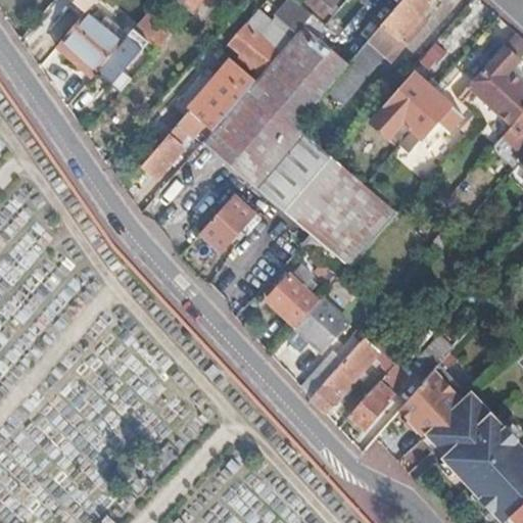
[(79,0),(94,12),(103,0),(79,0)]
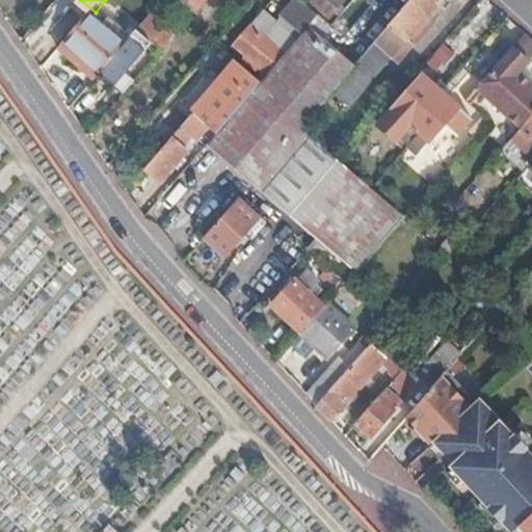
[(318,0),(314,6),(336,23),(351,0),(318,0)]
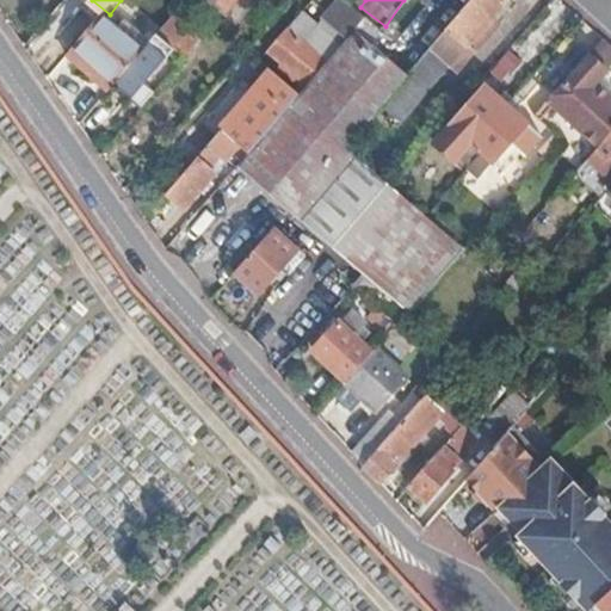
[(504,0),(469,0),(427,49),(440,60),(454,72),(491,30),(485,25),(504,0)]
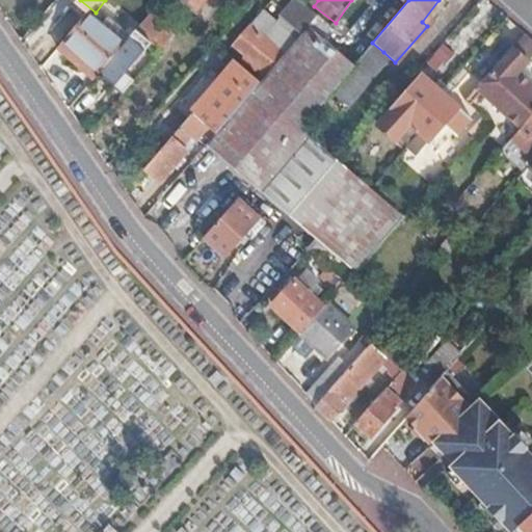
[(294,38),(263,11),(235,45),(246,55),(243,58),(256,69),(259,65),(265,72),(294,38)]
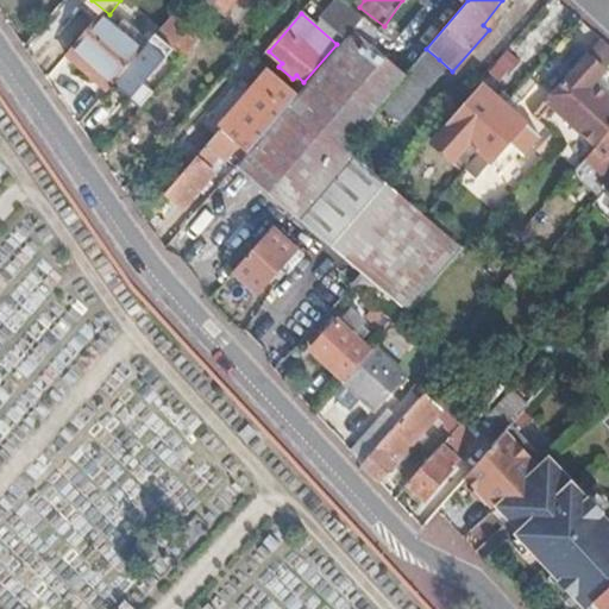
[(357,29),(363,20),(355,13),(337,33),(346,41),(357,29)]
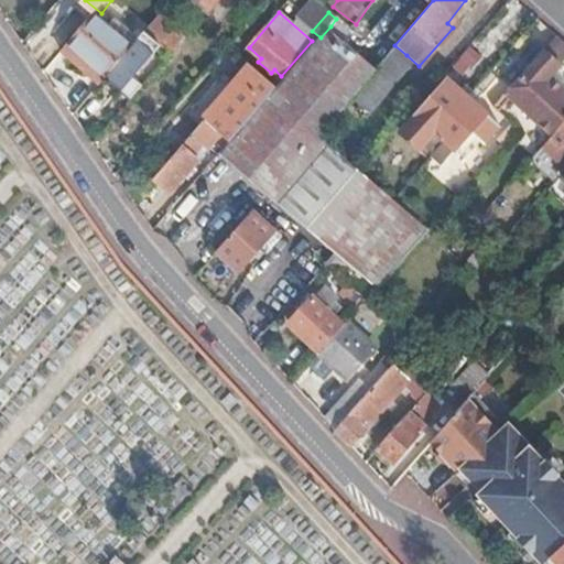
[(144,32),(170,54),(184,38),(160,14),(144,32)]
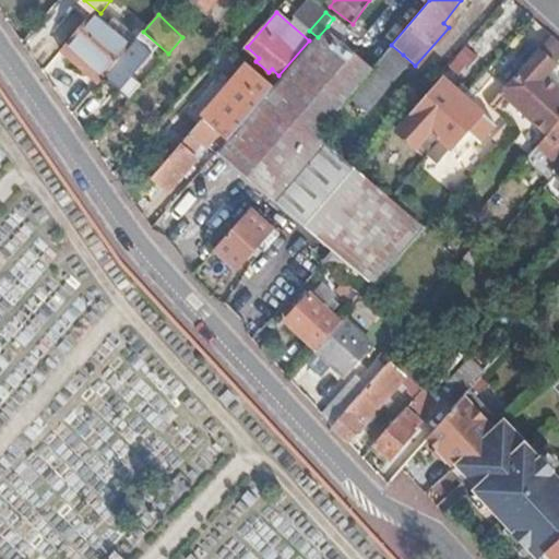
[(78,48),(106,75),(131,47),(105,23),(100,27),(88,16),(61,48),(70,56),(78,48)]
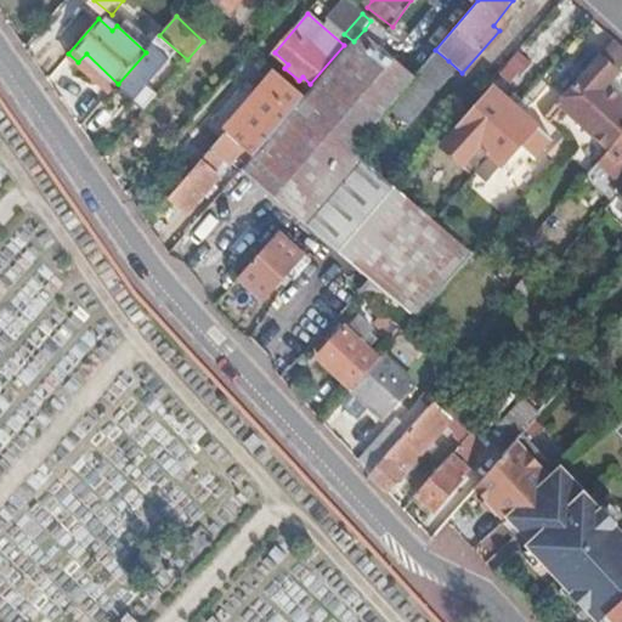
[(246,164),(295,210),(351,146),(414,73),(391,52),(339,113),(328,103),(379,43),(365,29),(354,41),(304,99),(254,156),(248,163),(246,164)]
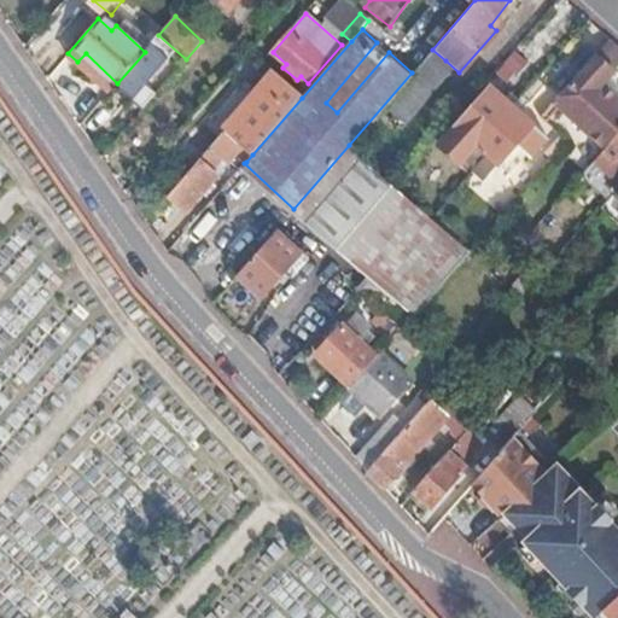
[(117,83),(145,108),(186,59),(158,35),(145,52),(117,83)]
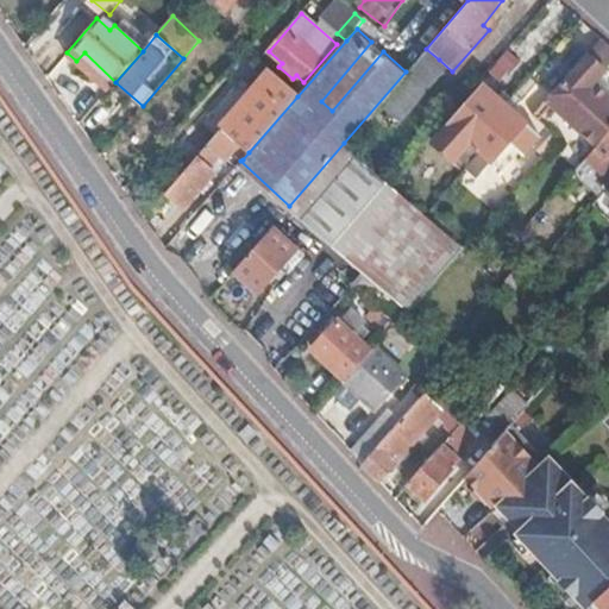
[(608,101),(592,86),(608,66),(608,46),(600,38),(542,102),(557,117),(565,114),(567,125),(594,149),(608,131),(608,101)]
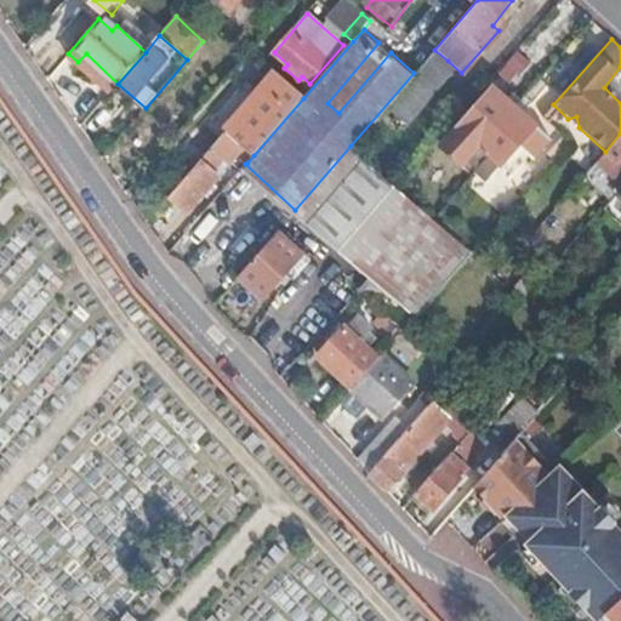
[(339,113),(391,52),(379,43),(328,103),(339,113)]
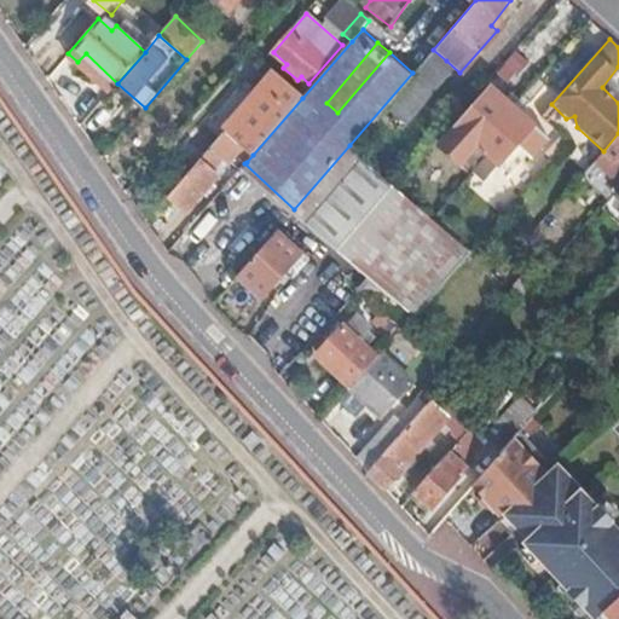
[(446,61),(433,50),(414,71),(427,84),(446,61)]
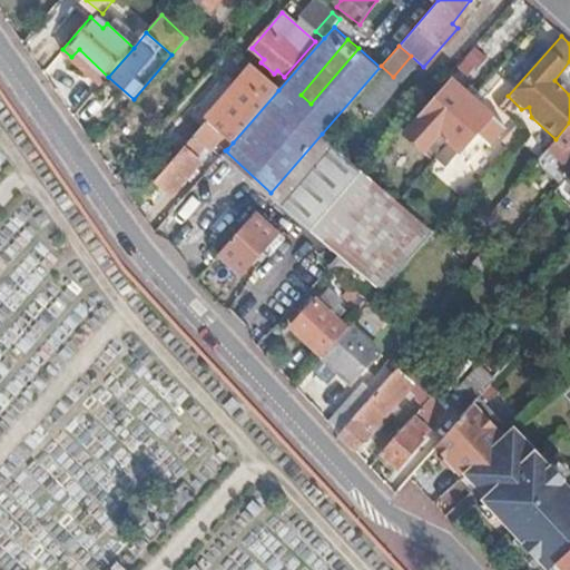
[(472,80),(492,61),(480,48),(460,68),(472,80)]
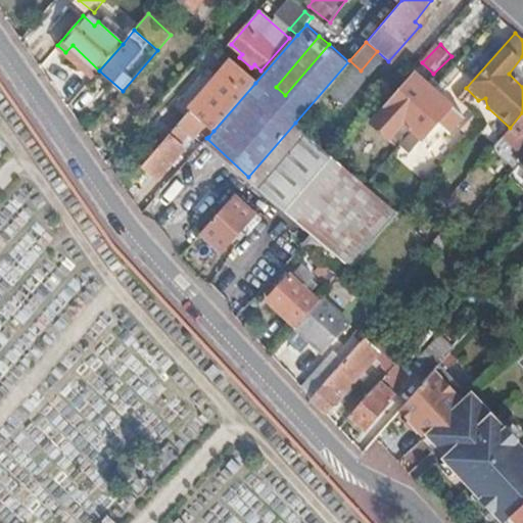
[(65,52),(93,78),(99,70),(73,45),(65,52)]
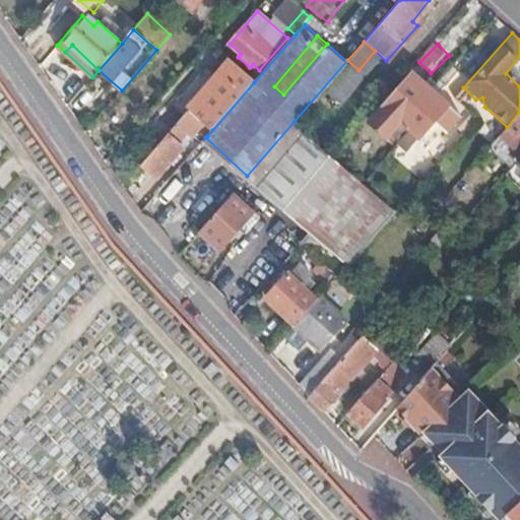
[(212,130),(254,82),(229,60),(216,75),(217,76),(189,109),(212,130)]
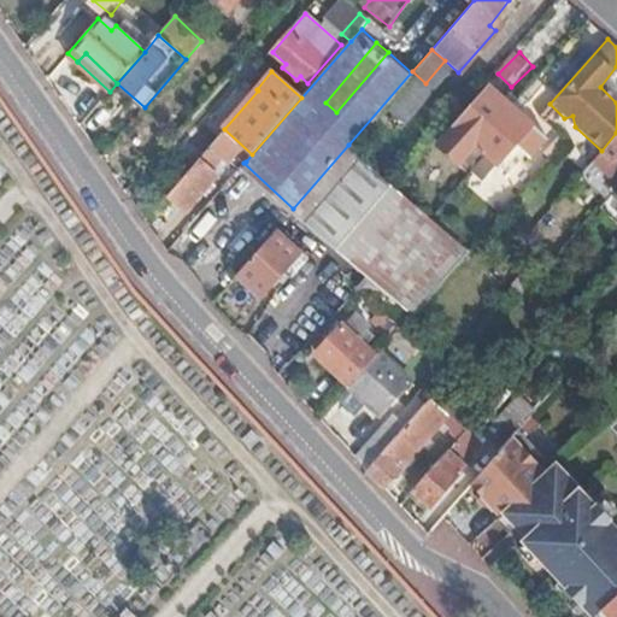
[(479,142),(510,107),(489,89),(458,124),(479,142)]
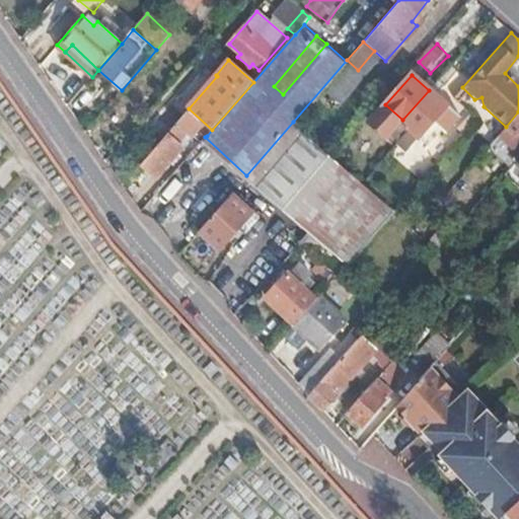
[(462,120),(429,90),(402,120),(411,128),(420,136),(434,120),(450,133),(462,120)]
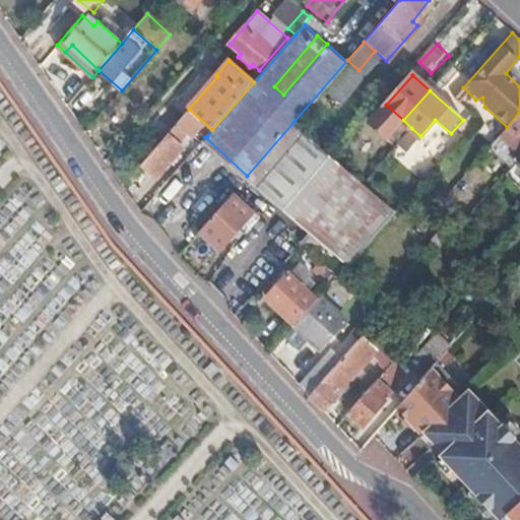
[(207,136),(212,130),(189,109),(141,165),(156,178),(200,128),(207,136)]
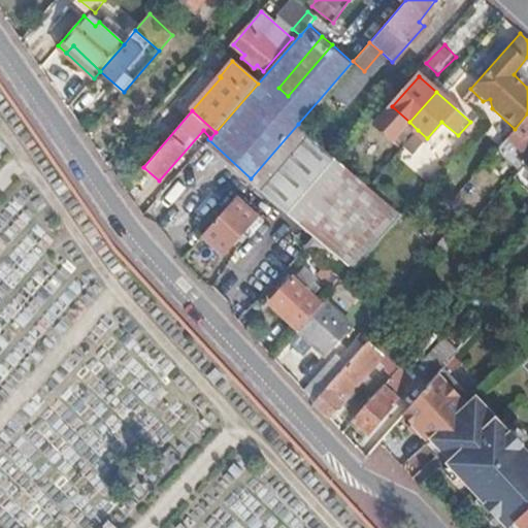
[(527,156),(527,113),(515,129),(507,137),(527,156)]
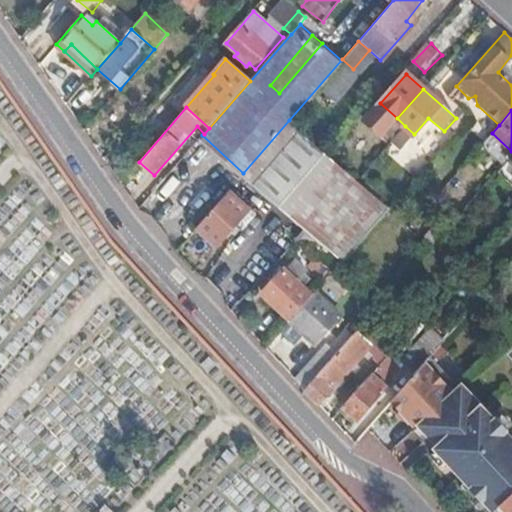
[(294,239),(331,273),(389,210),(356,180),(326,153),(289,120),(243,173),(296,222),(286,232),(294,239)]
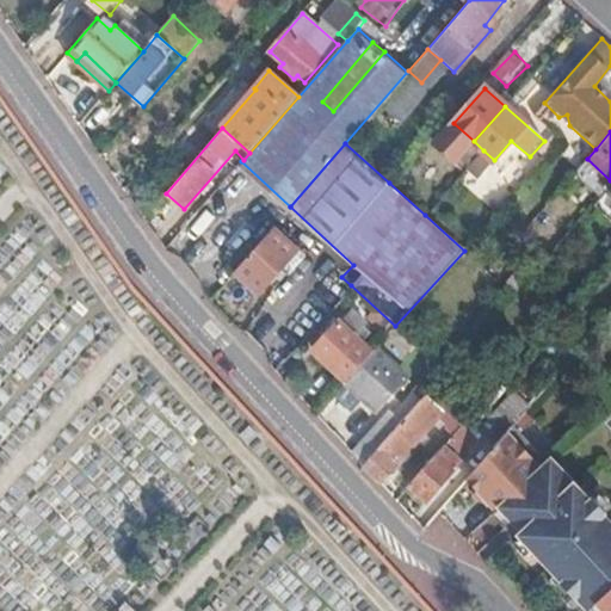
[(295,250),(272,229),(235,271),(258,291),(295,250)]
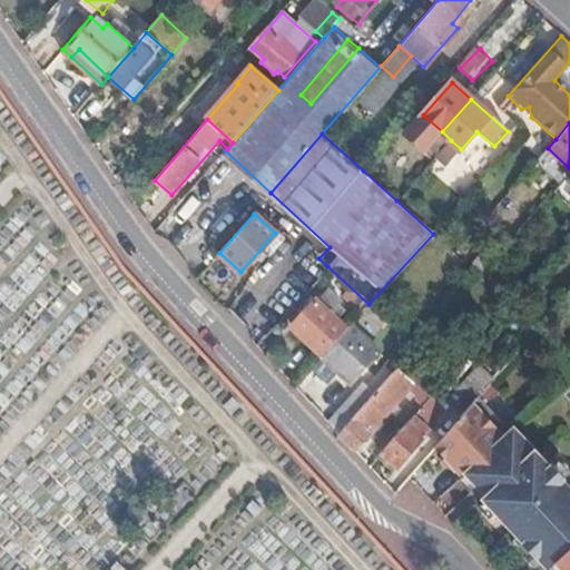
[(291,326),(321,355),(345,328),(356,317),(331,292),(320,303),(315,298),(291,326)]
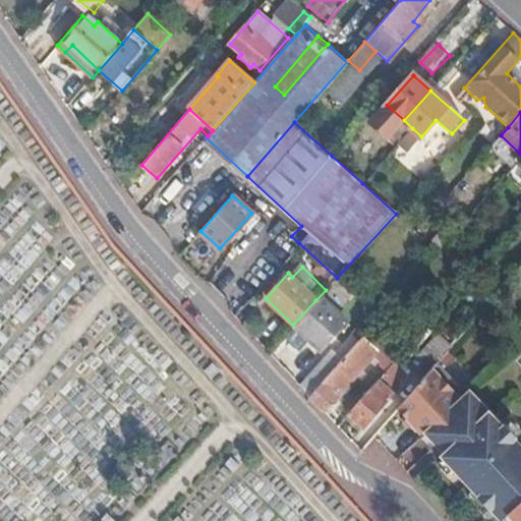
[(315,300),(293,325),(321,350),(342,325),(315,300)]
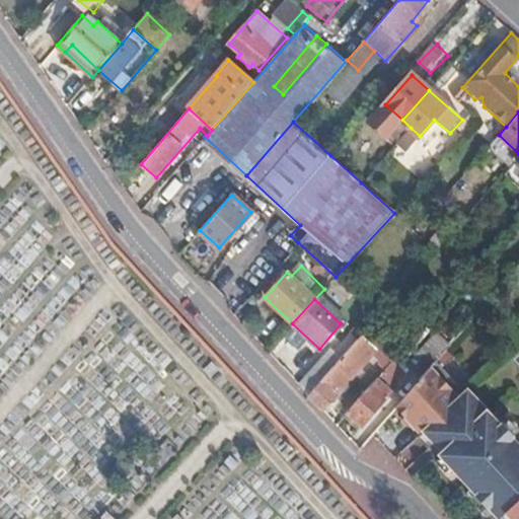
[(437,332),(426,350),(441,360),(452,343),(437,332)]
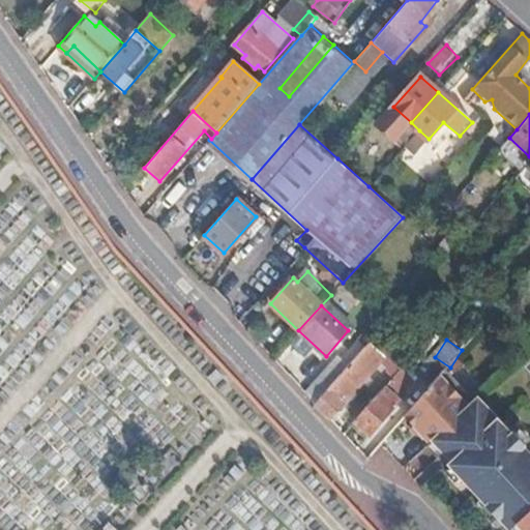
[(348,365),(315,403),(328,417),(378,363),(388,373),(386,375),(395,383),(400,379),(395,375),(401,369),(369,342),(348,365)]
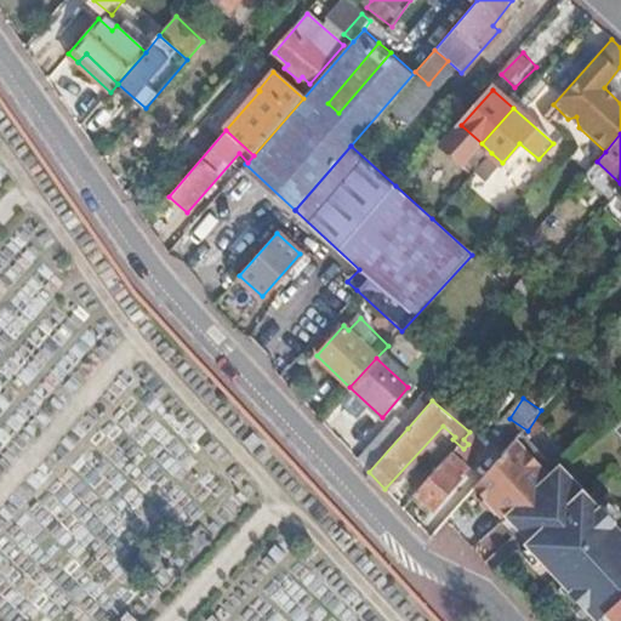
[(357,460),(369,472),(408,428),(396,416),(357,460)]
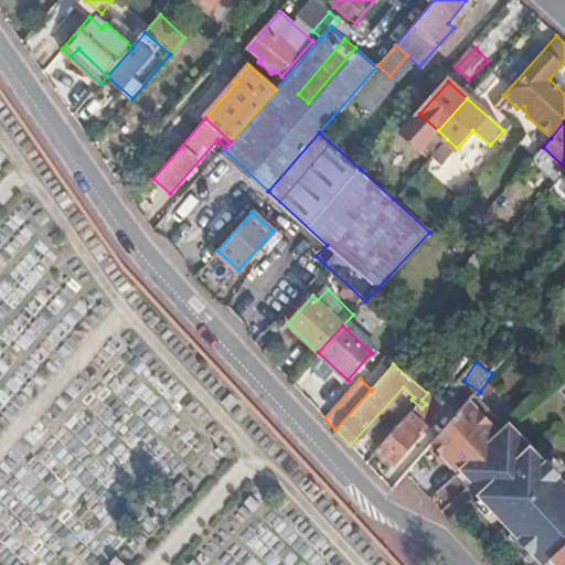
[(422,400),(426,404),(432,397),(427,393),(422,400)]
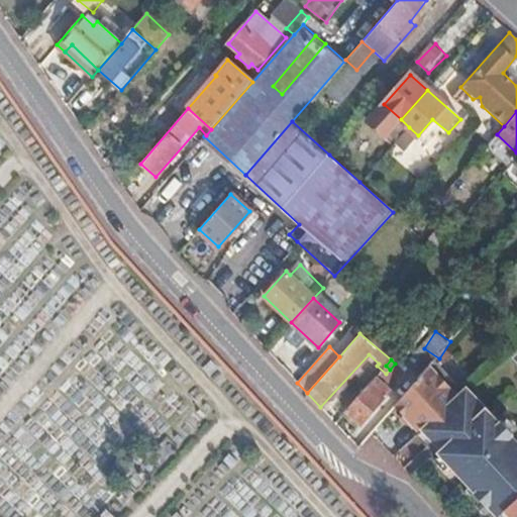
[(400,398),(393,405),(416,431),(419,428),(438,449),(436,451),(497,513),(516,494),(516,440),(511,435),(512,434),(499,420),(498,421),(484,408),(462,388),(458,392),(430,364),(410,385),(400,398)]
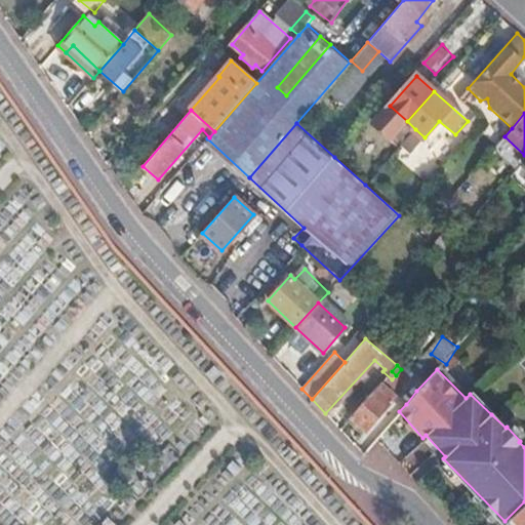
[(394,400),(376,385),(373,389),(391,404),(394,400)]
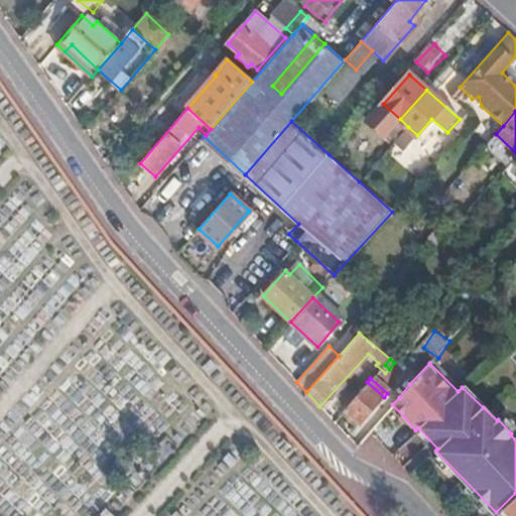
[(399,397),(409,384),(402,378),(391,390),(399,397)]
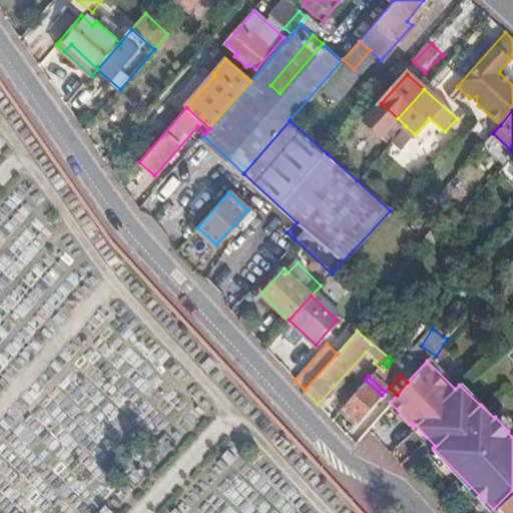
[(365,380),(341,406),(358,421),(382,395),(365,380)]
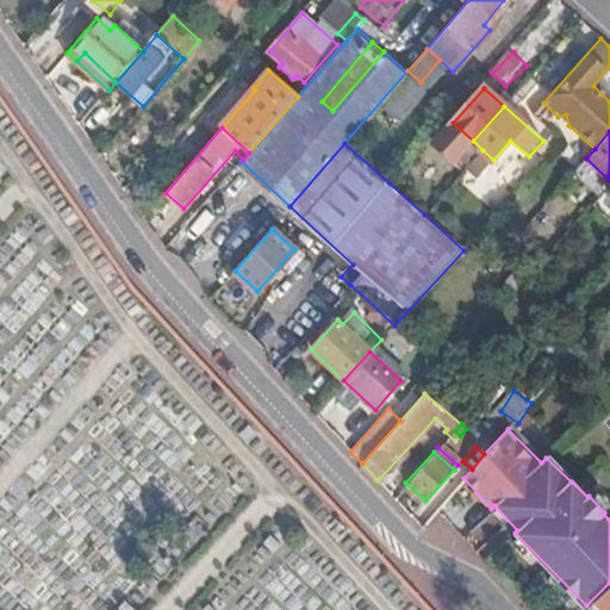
[(607,609),(609,608),(609,583),(590,603),(596,609),(607,609)]
